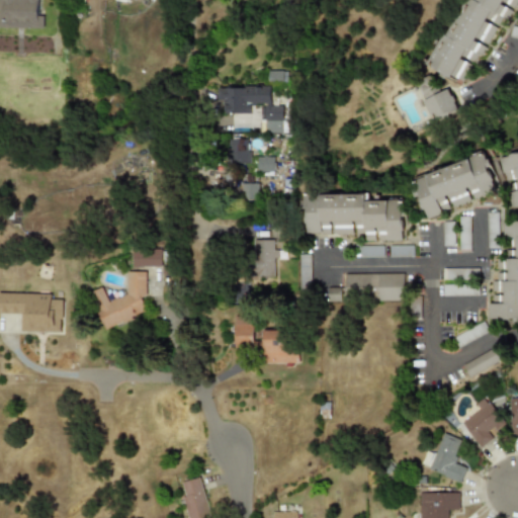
[(0,0),(0,27),(40,28),(40,0),(0,0)]
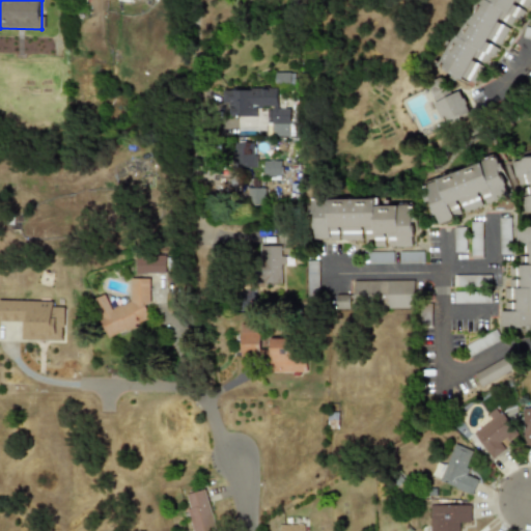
[(438,65),(470,82),(480,62),(484,65),(496,46),(498,47),(509,26),(506,25),(518,4),(527,9),(530,2),(530,0),(483,0),(477,12),(469,8),(438,65)]
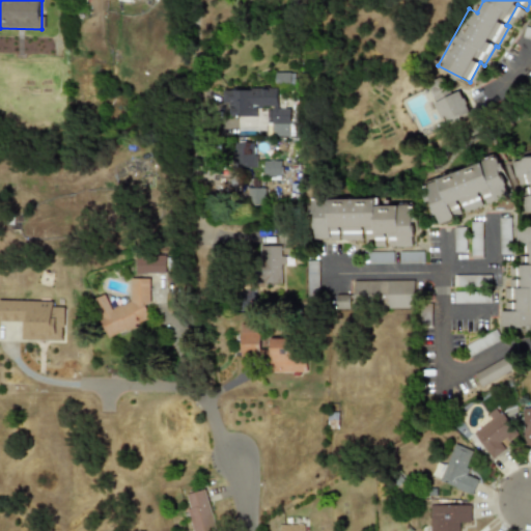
[(530,39),(530,28),(525,27),(522,38),(530,39)]
